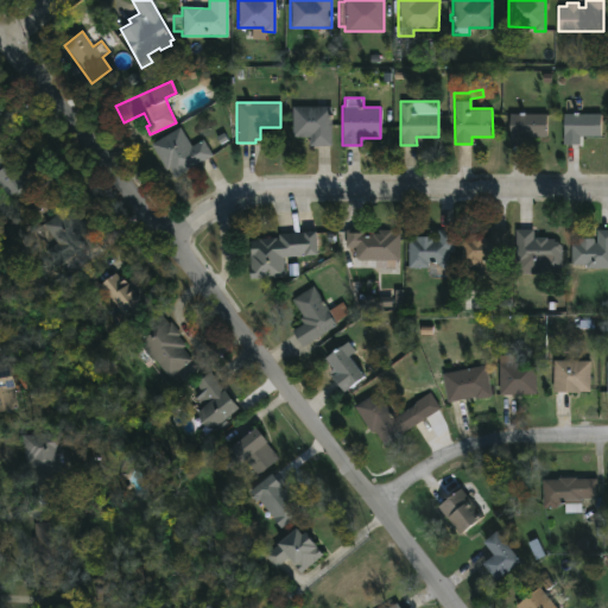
[(330,106),(334,107),(334,115),(331,115),(331,146),(309,146),(309,137),(291,137),(291,106),(330,106)]
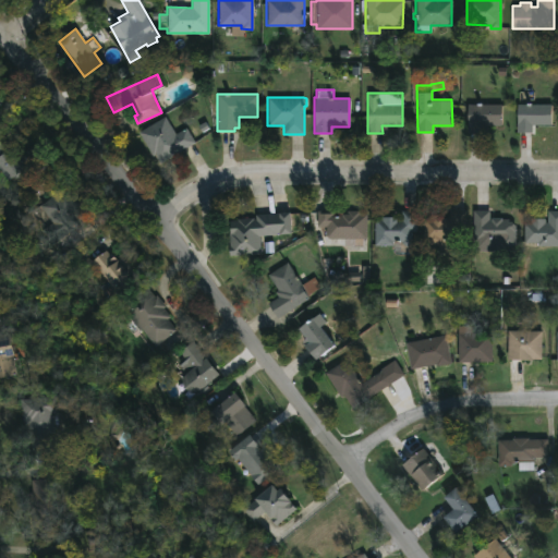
[(481,102),(481,105),(500,105),(500,124),(482,124),(482,133),(466,132),(468,104),(481,102)]
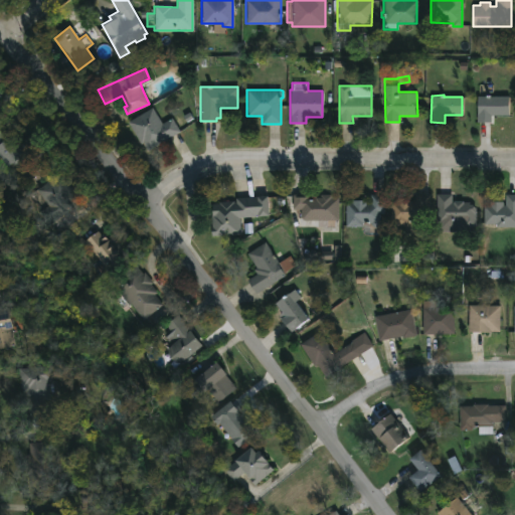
[(490,95),(508,96),(508,112),(492,112),(492,121),(478,121),(477,120),(477,96),(490,95)]
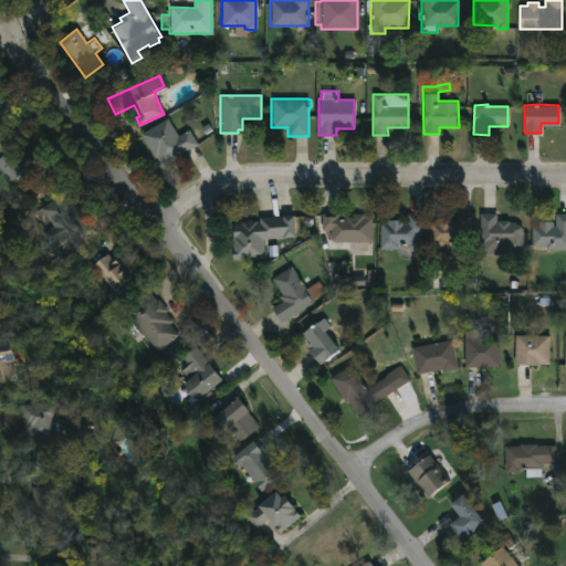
[(166,117),(177,136),(188,129),(197,145),(161,167),(156,157),(155,158),(140,134),(166,117)]
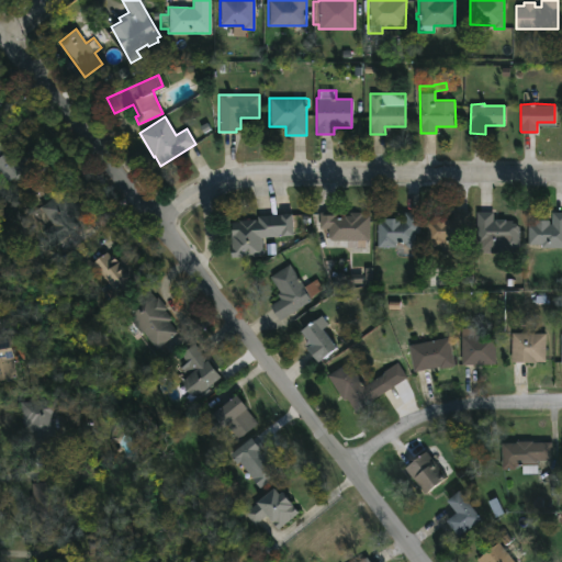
[(0,147),(2,152),(4,149),(10,159),(32,145),(47,167),(19,187),(11,176),(3,181),(0,176),(0,147)]
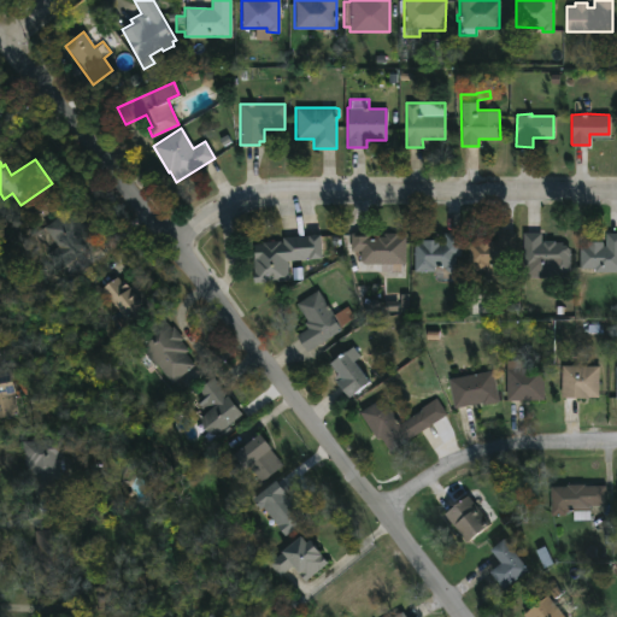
[(98,240),(56,270),(43,253),(54,246),(41,228),(72,205),(98,240)]
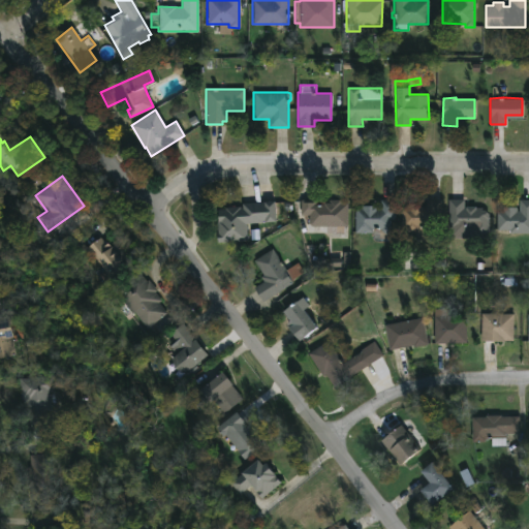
[(340,200),(340,203),(347,203),(347,226),(343,226),(343,234),(324,234),(324,226),(308,226),(308,215),(300,215),(300,199),(315,199),(315,205),(323,205),(323,203),(329,203),(329,200),(340,200)]
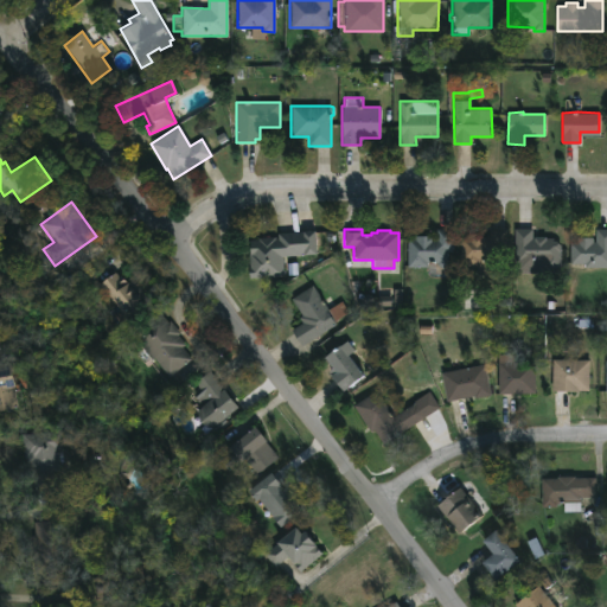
[(452,229),(453,253),(447,253),(447,267),(407,267),(407,238),(413,238),(413,236),(426,236),(435,238),(435,229),(452,229)]
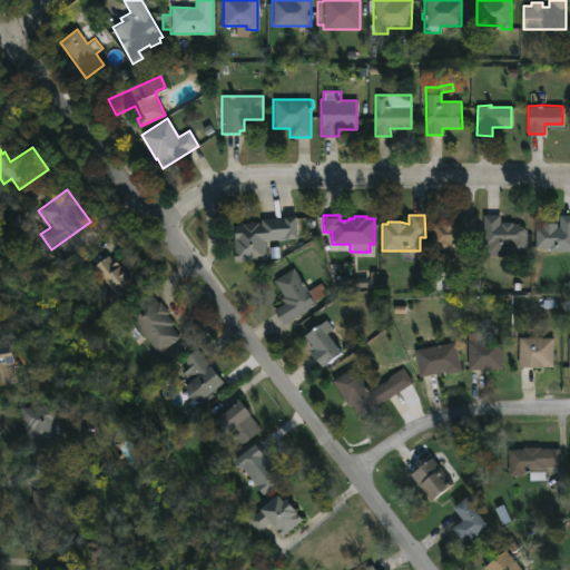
[(475,215),(475,246),(459,246),(459,257),(446,257),(448,249),(438,249),(438,246),(432,246),(432,223),(438,224),(438,219),(449,219),(449,222),(459,223),(459,215),(475,215)]
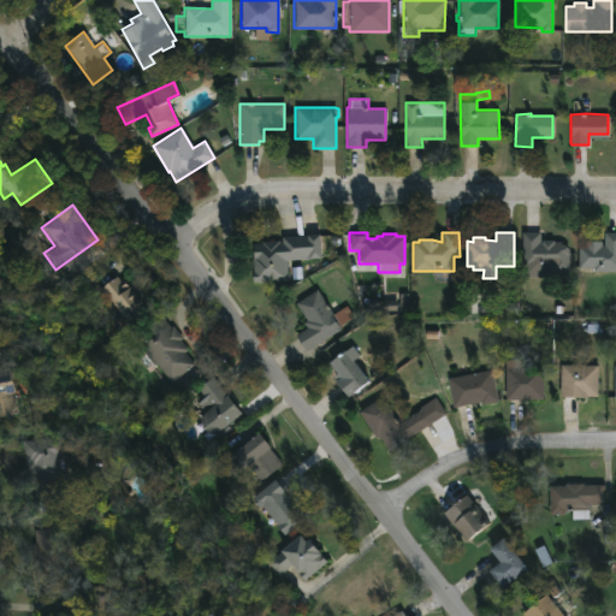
[(539,232),(539,243),(542,243),(542,241),(552,241),(552,242),(561,242),(561,244),(568,244),(568,273),(554,273),(554,267),(522,267),(522,232),(539,232)]
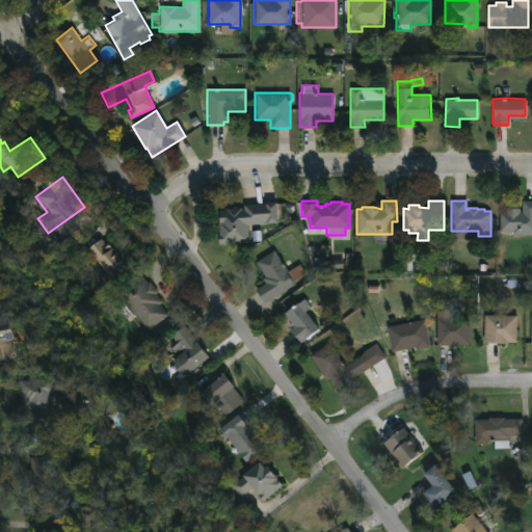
[(275,202),(276,223),(246,224),(247,242),(220,244),(218,211),(227,211),(227,209),(241,208),(241,209),(243,209),(243,204),(275,202)]
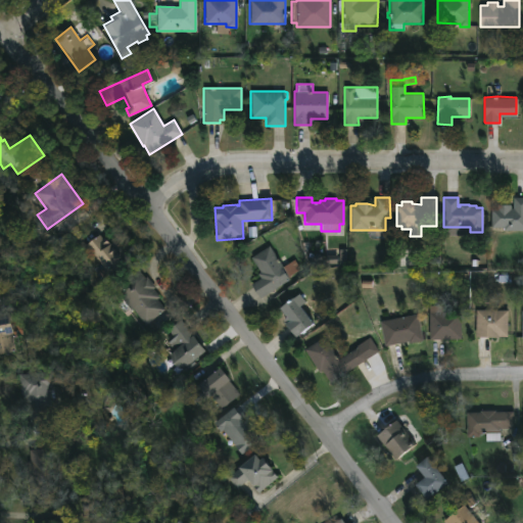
[(522,198),(522,231),(503,231),(503,227),(490,227),(490,208),(496,208),(496,204),(511,204),(511,208),(514,208),(514,198),(522,198)]
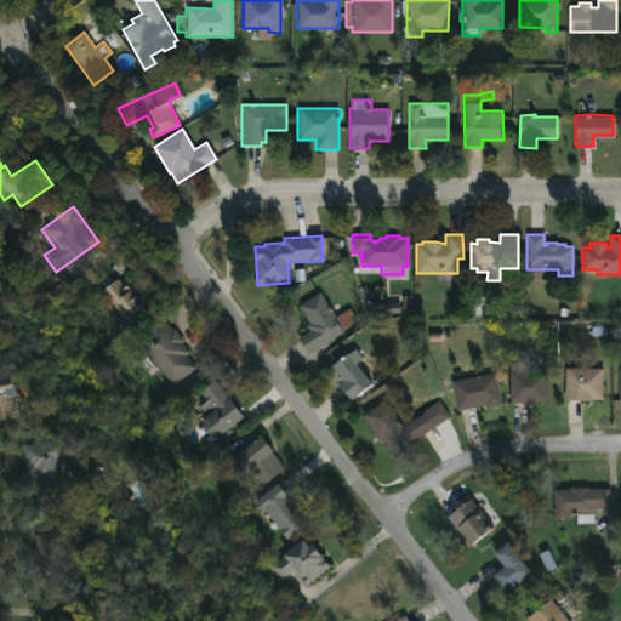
[(115,278),(123,285),(125,283),(131,290),(136,285),(158,307),(149,315),(141,306),(127,319),(101,291),(115,278)]
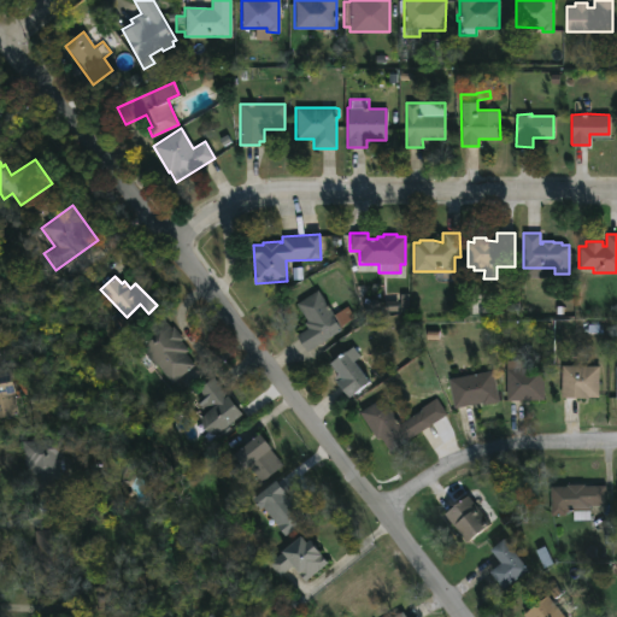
[(317,291),(331,316),(347,306),(357,322),(305,353),(295,335),(307,328),(305,323),(306,322),(295,304),(317,291)]
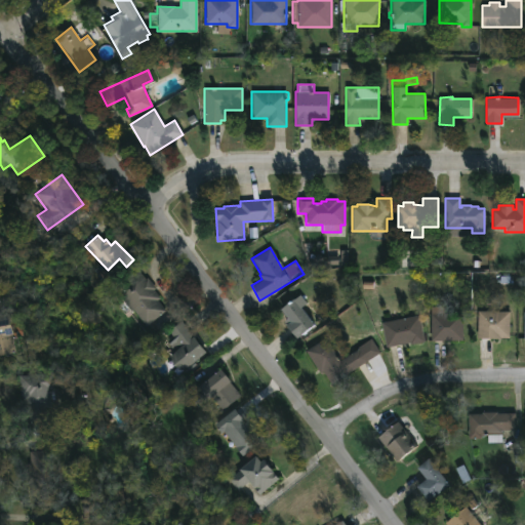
[(144,278),(145,280),(147,278),(156,288),(153,290),(160,297),(157,300),(166,311),(147,327),(116,291),(137,272),(144,278)]
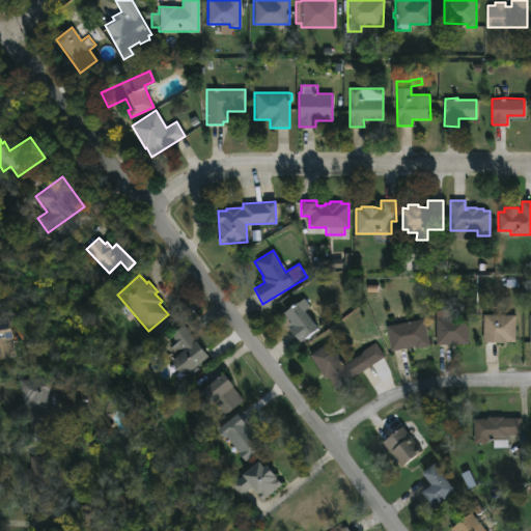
[(316,329),(298,343),(287,329),(290,327),(282,313),(296,302),(316,329)]
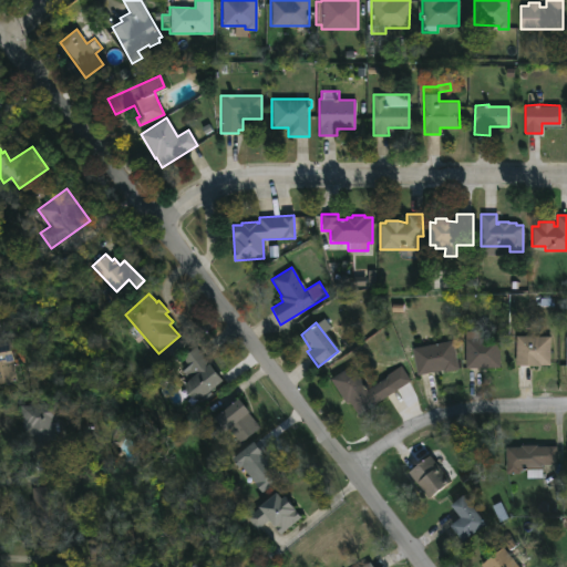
[(484,331),(484,339),(500,338),(501,368),(465,369),(464,331),(484,331)]
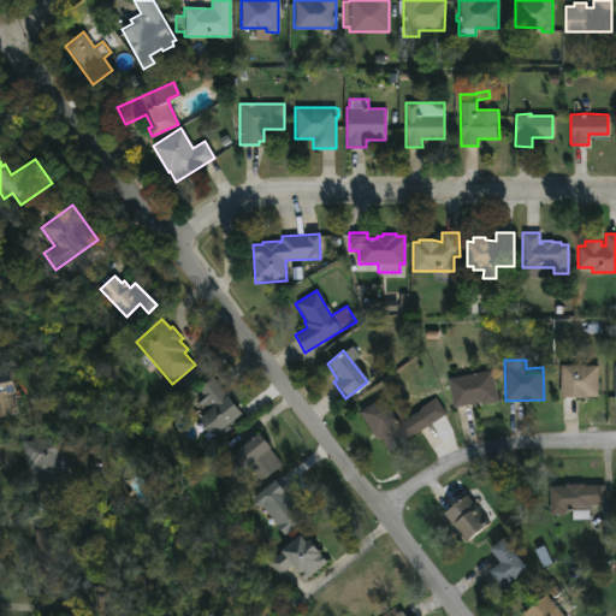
[(598,366),(597,397),(560,397),(561,365),(598,366)]
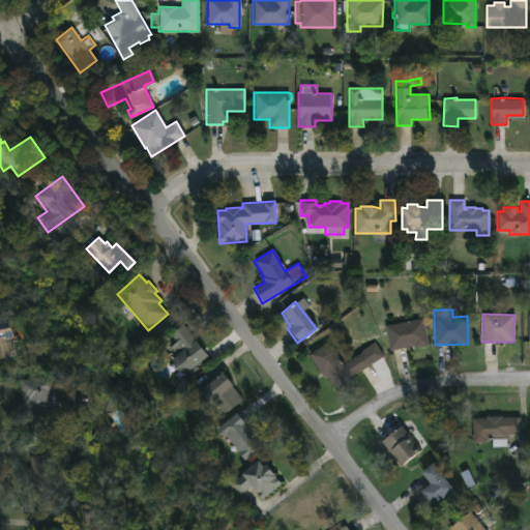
[(0,320),(5,319),(13,355),(0,358),(0,320)]
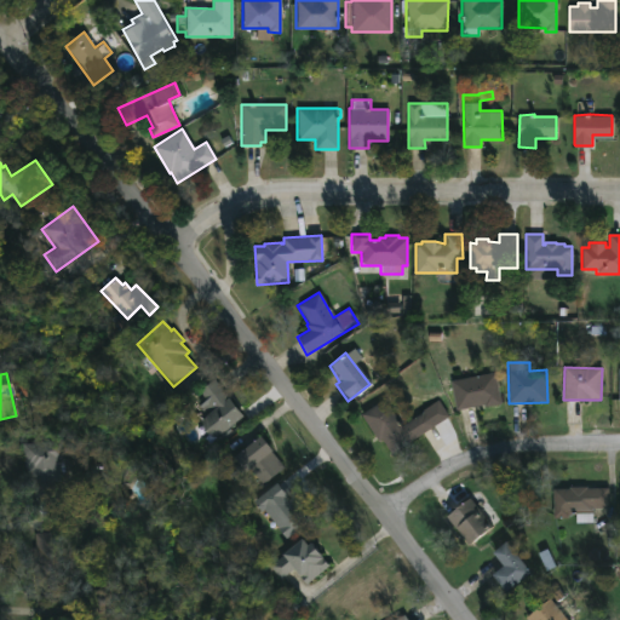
[(500,402),(454,411),(449,380),(495,373),(500,402)]
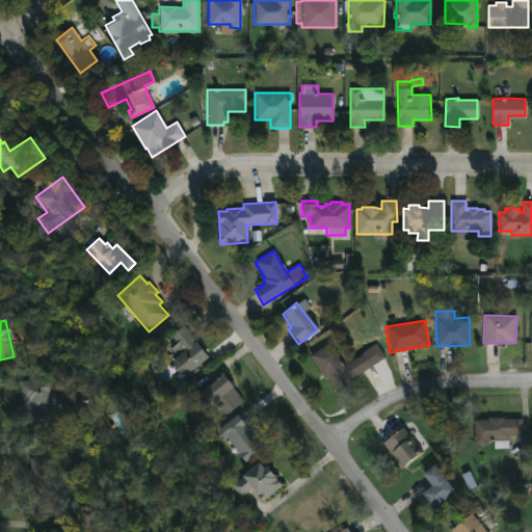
[(184,325),(196,343),(206,337),(215,348),(180,373),(171,362),(176,360),(169,351),(179,345),(170,335),(184,325)]
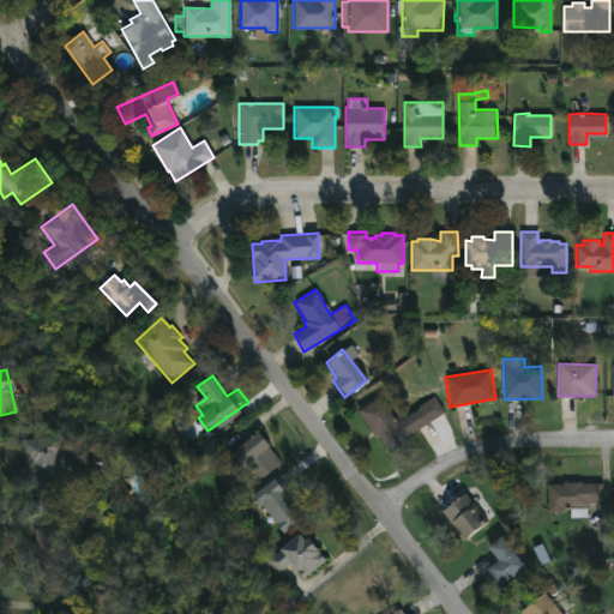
[(380,395),(397,421),(422,405),(432,421),(387,450),(378,434),(374,437),(357,410),(380,395)]
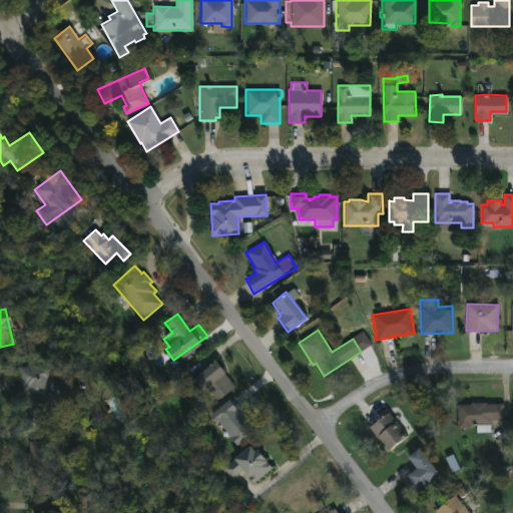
[(239,391),(216,410),(190,379),(213,360),(239,391)]
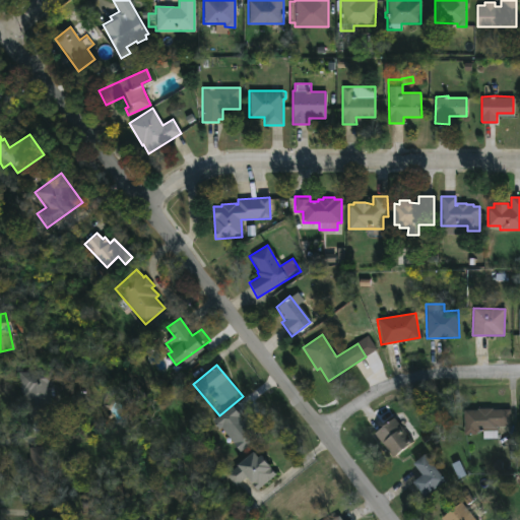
[(52,370),(53,396),(44,397),(45,414),(39,415),(40,418),(43,418),(44,431),(31,432),(30,419),(27,419),(25,396),(20,396),(19,392),(18,372),(52,370)]
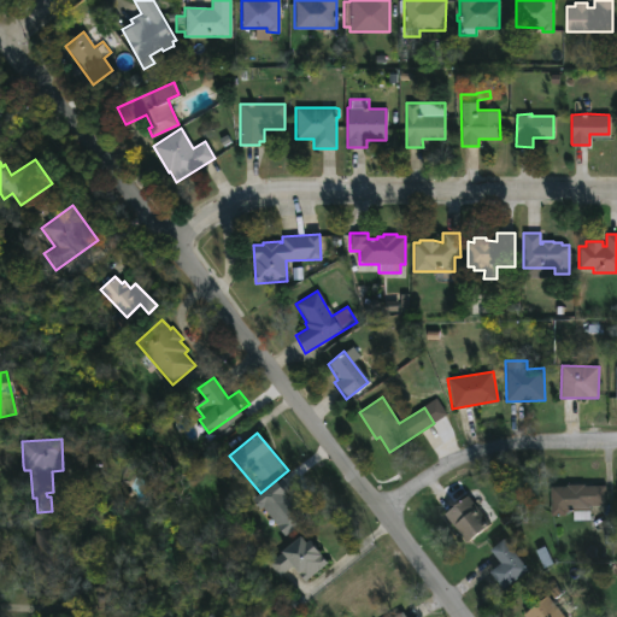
[(286,538),(307,521),(278,481),(257,498),(286,538)]
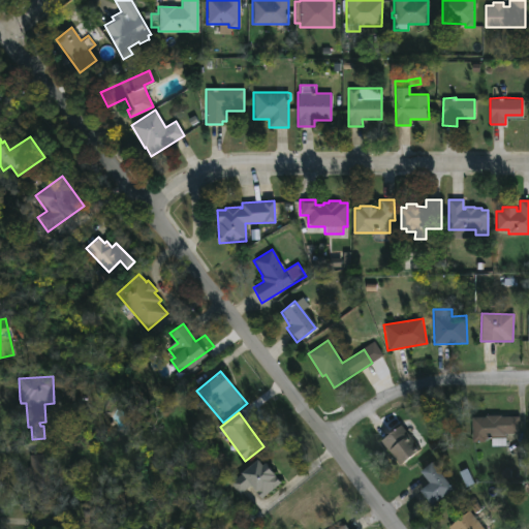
[(500,415),(519,416),(519,434),(504,434),(504,445),(491,445),(491,439),(480,439),(480,442),(471,442),(471,417),(500,415)]
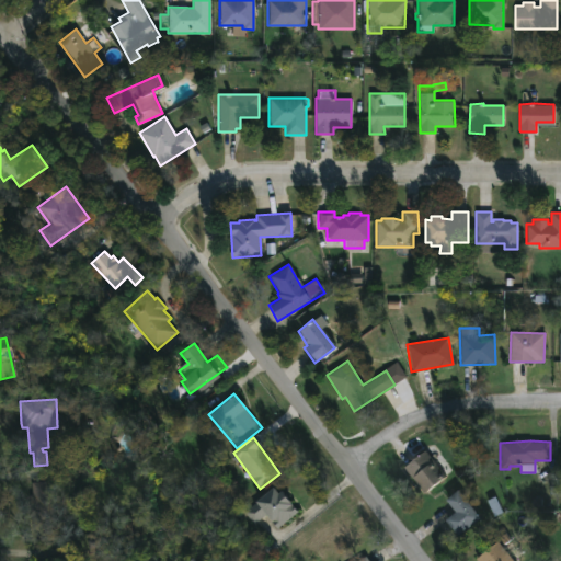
[(445,478),(423,494),(402,468),(424,450),(445,478)]
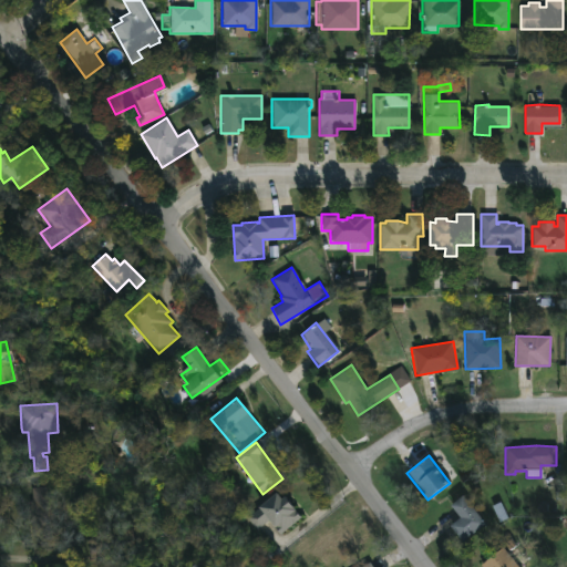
[(54,485),(59,545),(35,547),(34,535),(32,535),(29,501),(31,501),(30,487),(54,485)]
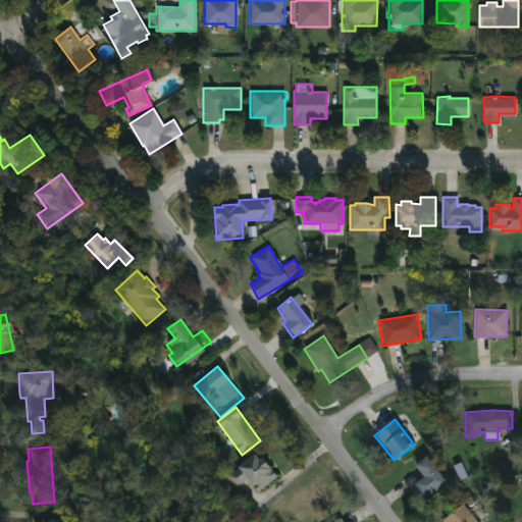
[(253,454),(257,459),(261,457),(276,476),(257,492),(247,479),(236,488),(226,476),(253,454)]
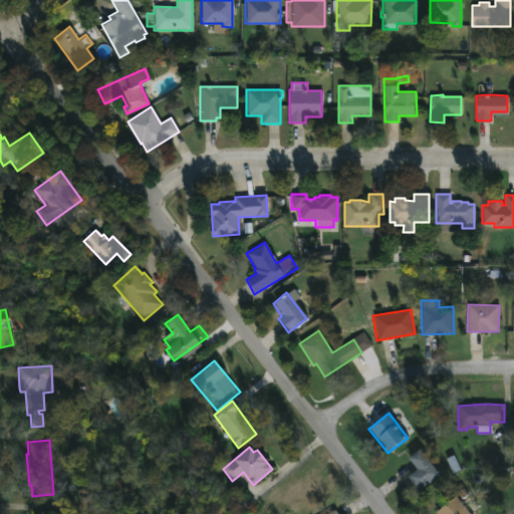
[(439,477),(418,492),(406,476),(416,469),(407,458),(419,449),(439,477)]
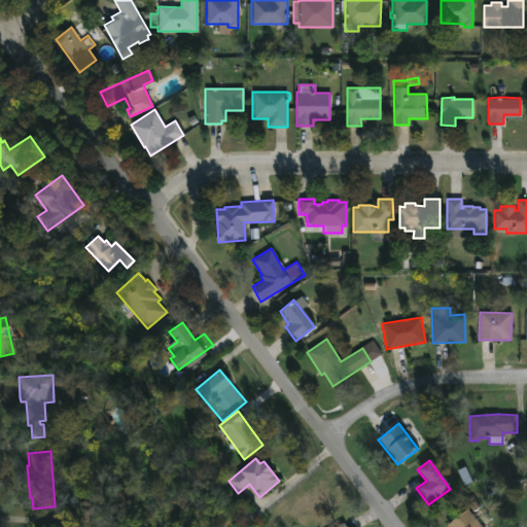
[(481,526),(448,526),(447,525),(466,508),(481,526)]
